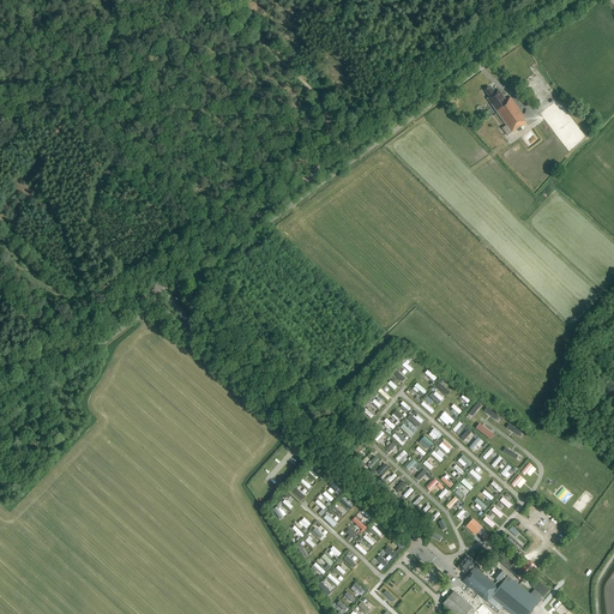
[(489,89),(488,88),(483,91),(488,97),(487,98),(506,126),(501,130),(506,137),(525,122),(522,118),(524,116),(510,97),(506,100),(499,90),(494,92),(491,88),(489,89)]
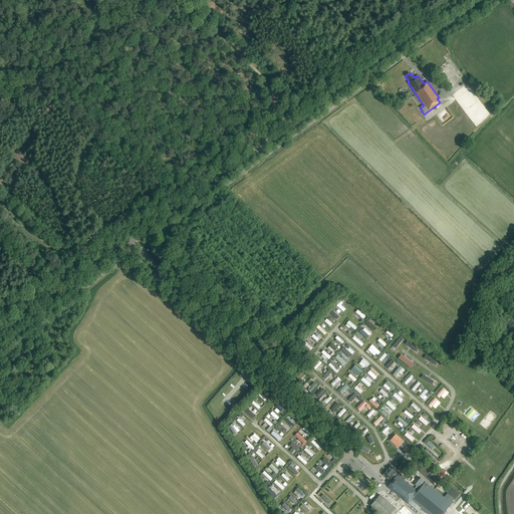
[(364,319),(366,316),(359,309),(356,312),(364,319)]
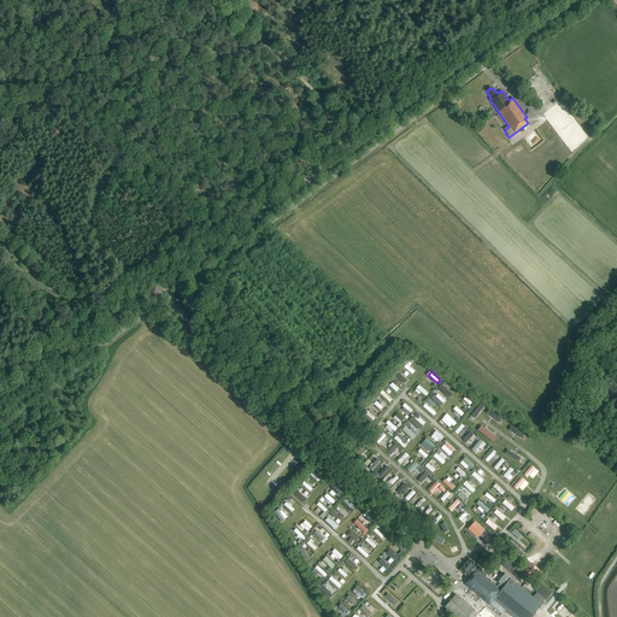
[(451,398),(454,394),(445,386),(450,381),(447,378),(439,387),(451,398)]
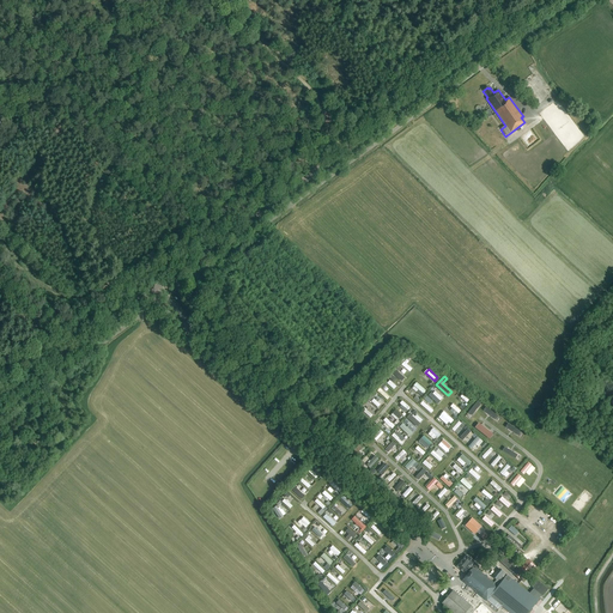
[(395,389),(399,386),(390,380),(388,383),(395,389)]
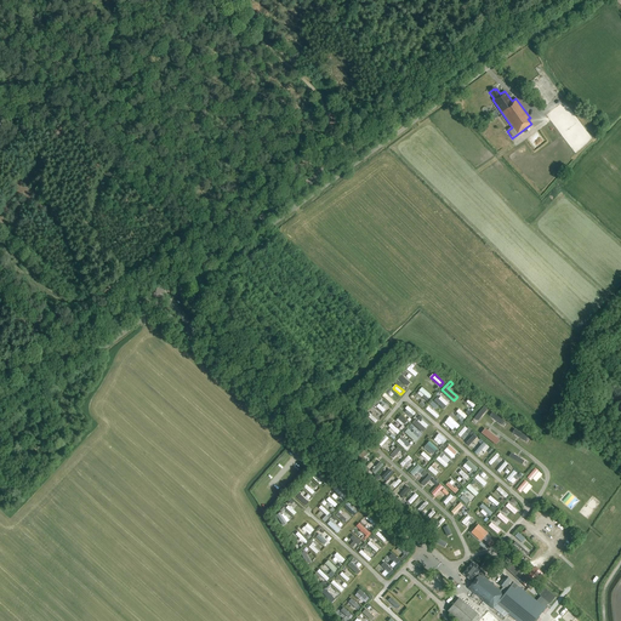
[(428,402),(433,394),(423,387),(419,393),(428,402)]
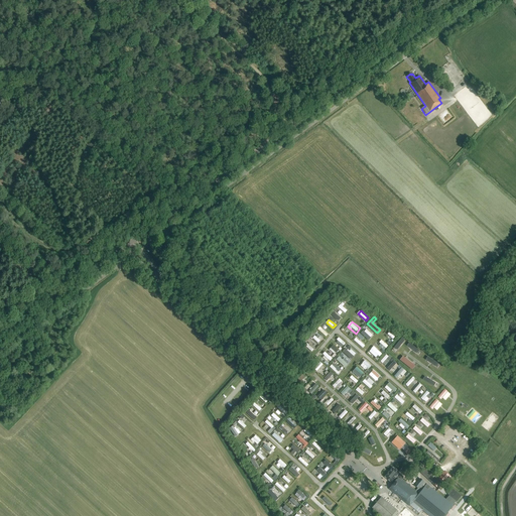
[(370,334),(372,332),(367,328),(362,333),(369,339),(372,336),(370,334)]
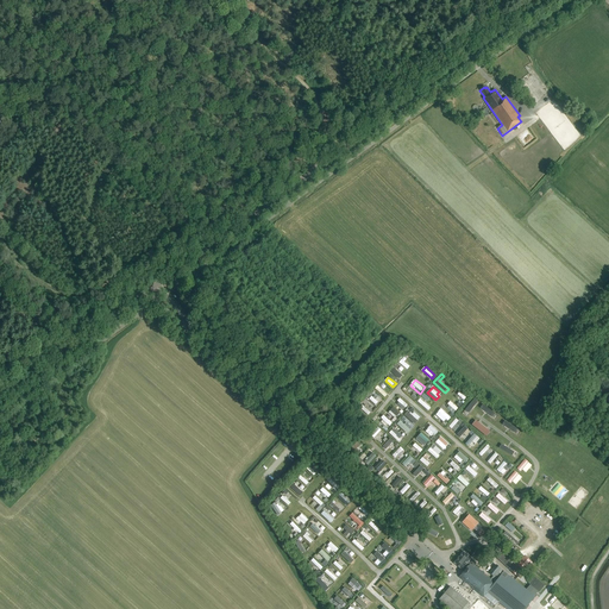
[(377,395),(375,397),(372,395),(370,399),(376,405),(382,399),(377,395)]
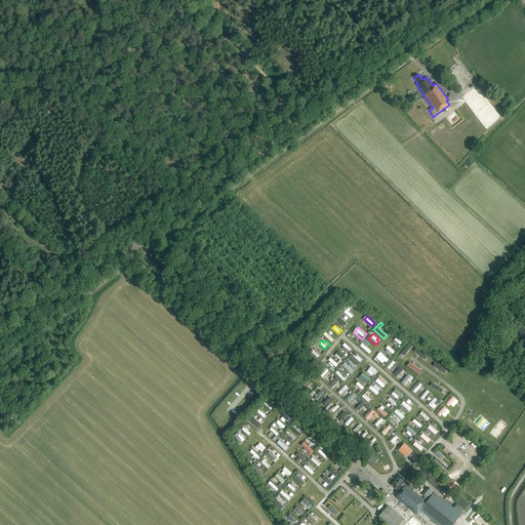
[(346,342),(342,348),(349,352),(353,348),(346,342)]
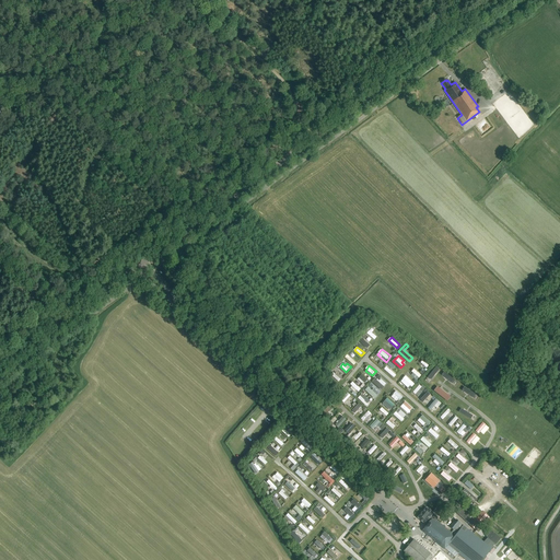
[(385,369),(395,377),(397,375),(387,365),(385,369)]
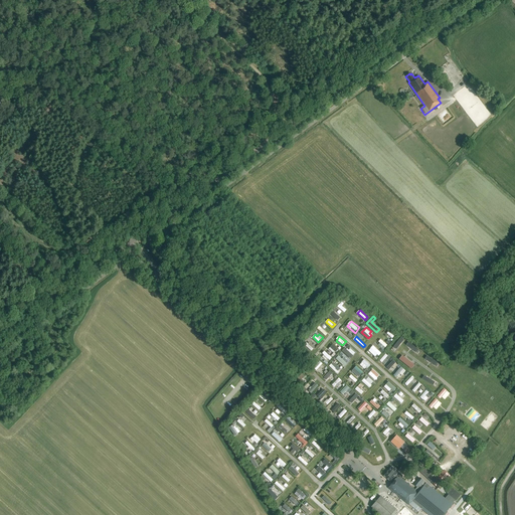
[(401,336),(394,346),(397,349),(405,339),(401,336)]
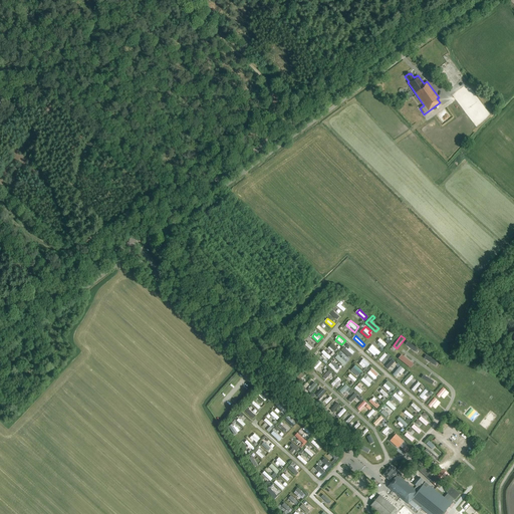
[(309,340),(305,343),(312,350),(315,346),(309,340)]
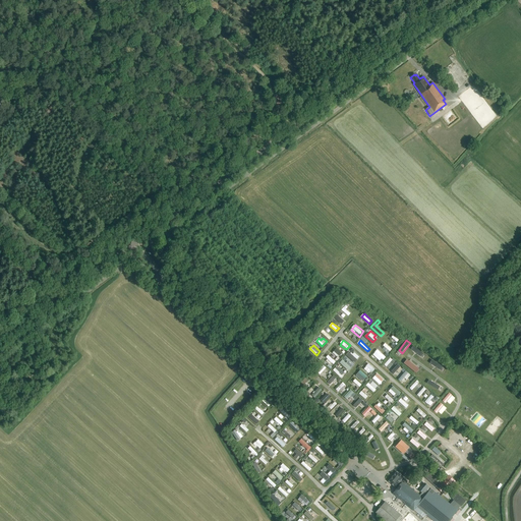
[(411,348),(422,357),(425,353),(414,345),(411,348)]
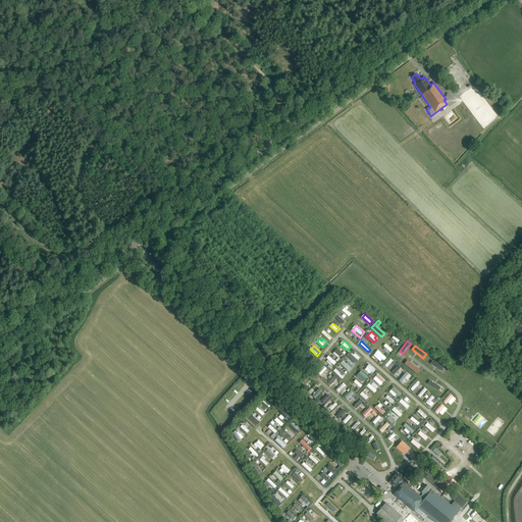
[(382,362),(386,358),(380,351),(377,354),(379,355),(377,357),(382,362)]
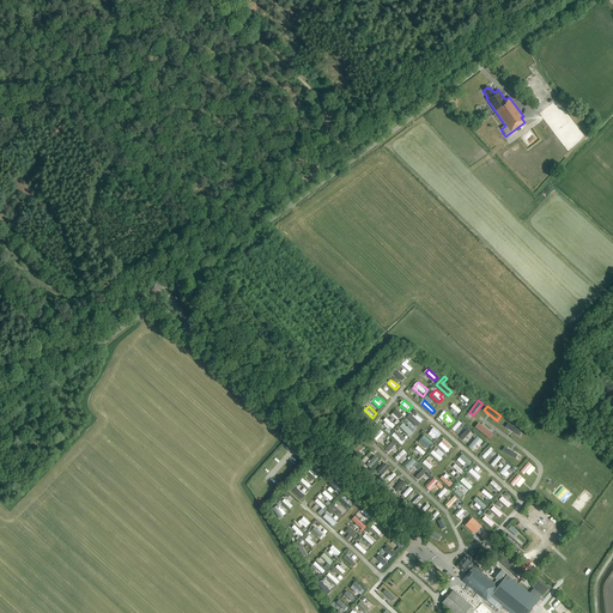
[(393,429),(396,426),(388,417),(384,420),(393,429)]
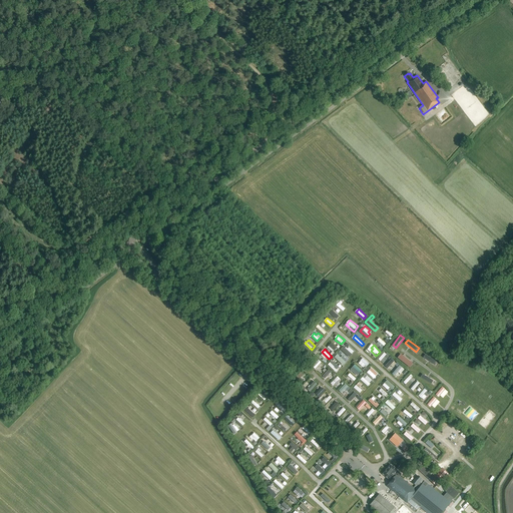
[(382,361),(388,354),(385,352),(379,359),(382,361)]
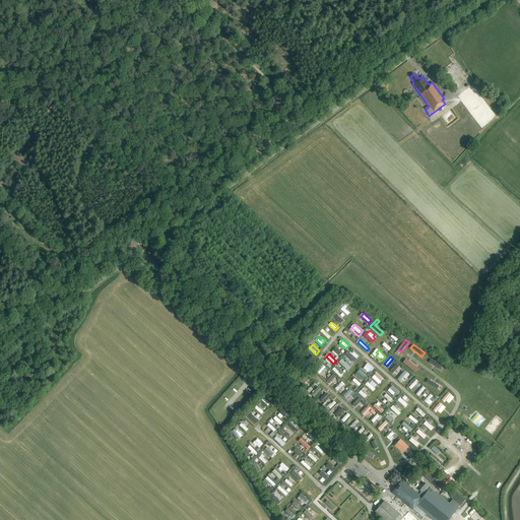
[(433,359),(430,363),(442,370),(444,366),(433,359)]
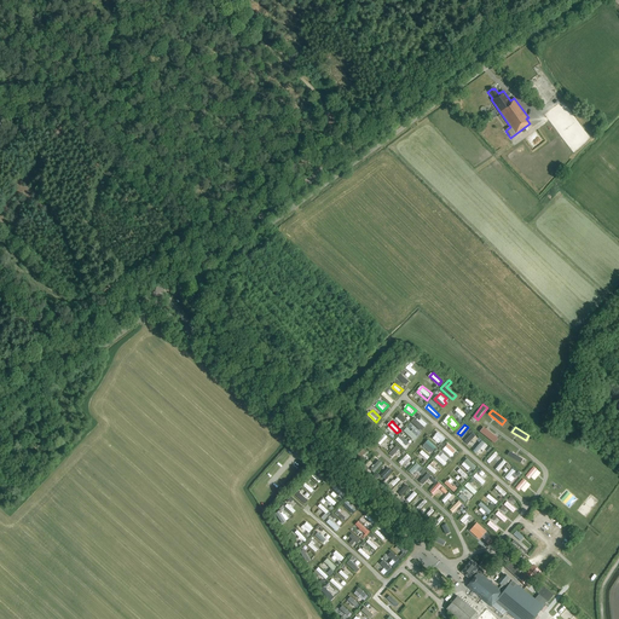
[(493,441),(497,438),(486,428),(482,432),(493,441)]
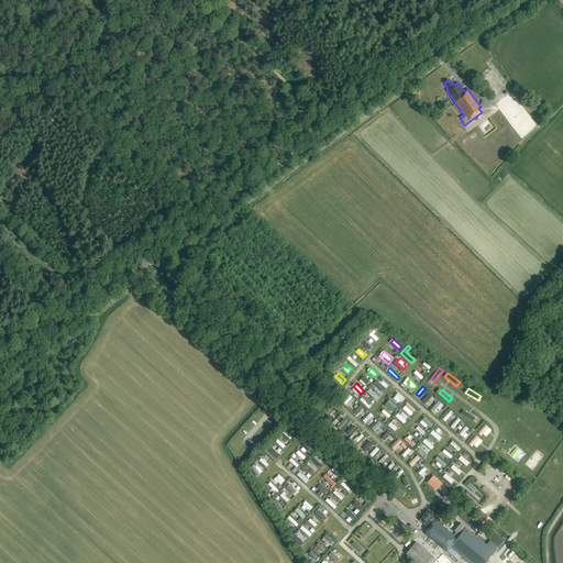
[(399,393),(396,396),(403,403),(406,399),(399,393)]
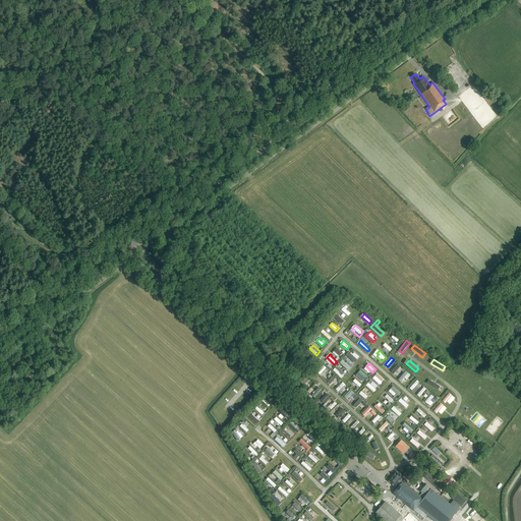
[(319,371),(324,375),(328,371),(326,369),(328,367),(325,364),(319,371)]
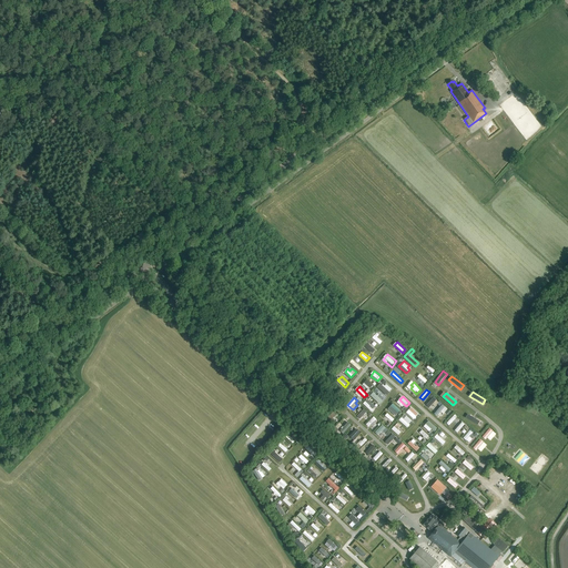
[(368,398),(364,404),(373,412),(377,406),(368,398)]
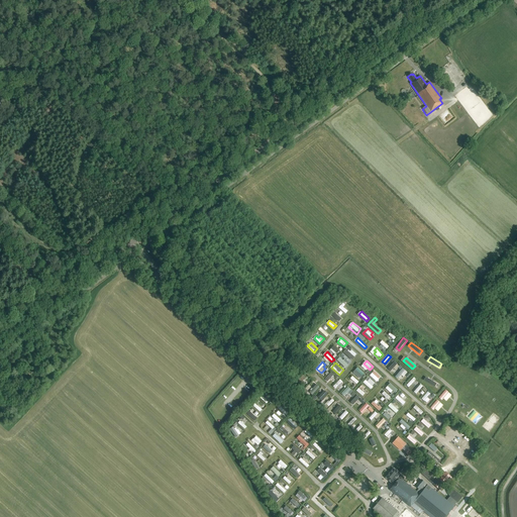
[(402,368),(397,376),(400,378),(405,370),(402,368)]
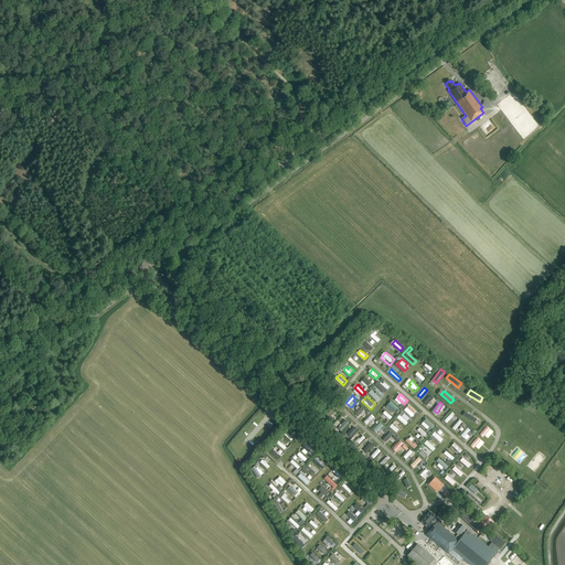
[(360,416),(366,408),(362,405),(355,413),(360,416)]
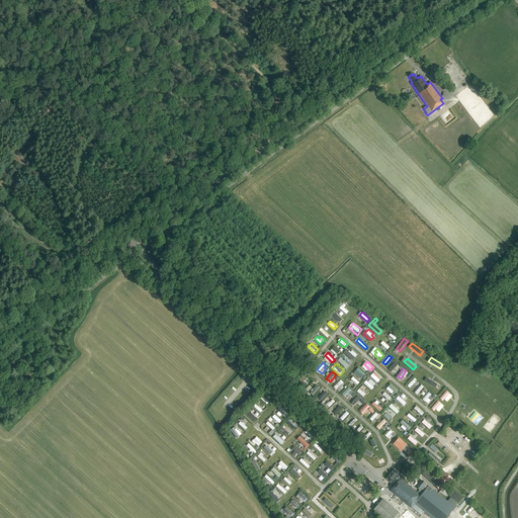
[(358,384),(361,382),(355,375),(352,378),(358,384)]
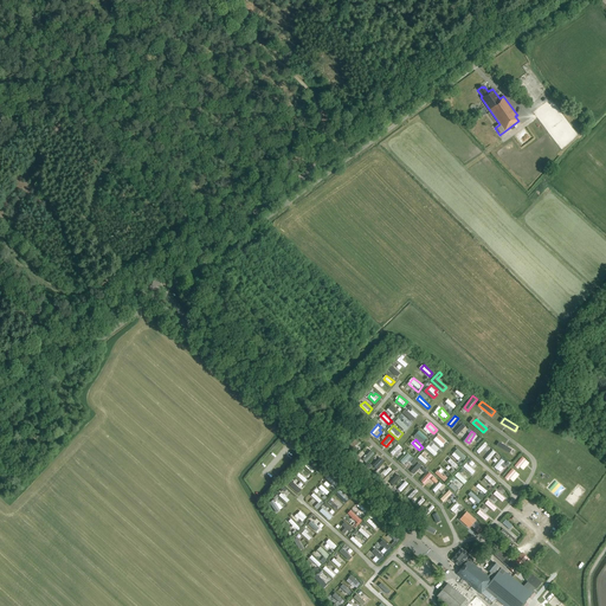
[(500,442),(497,446),(511,452),(514,447),(500,442)]
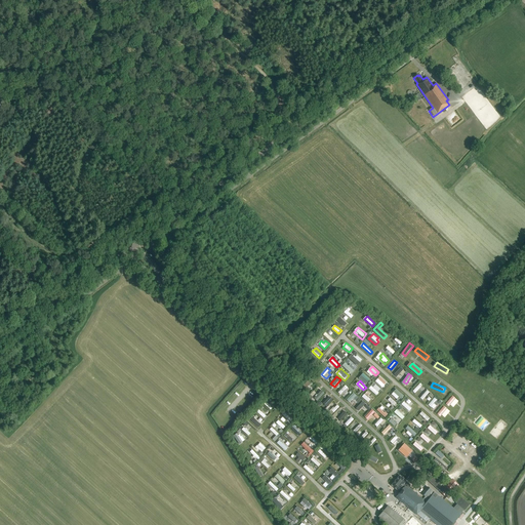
[(419,385),(413,391),(416,393),(422,387),(419,385)]
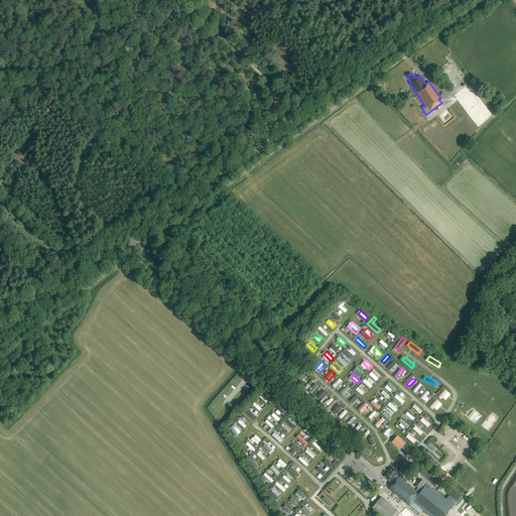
[(369,388),(372,385),(366,379),(363,382),(369,388)]
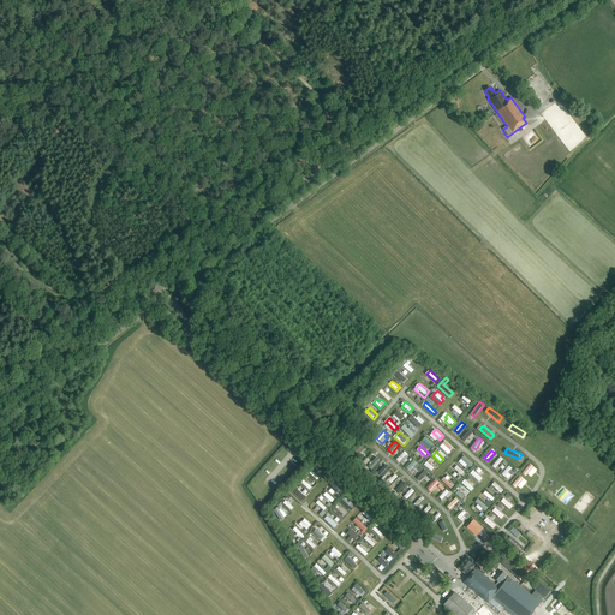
[(404,453),(396,460),(400,464),(407,455),(404,453)]
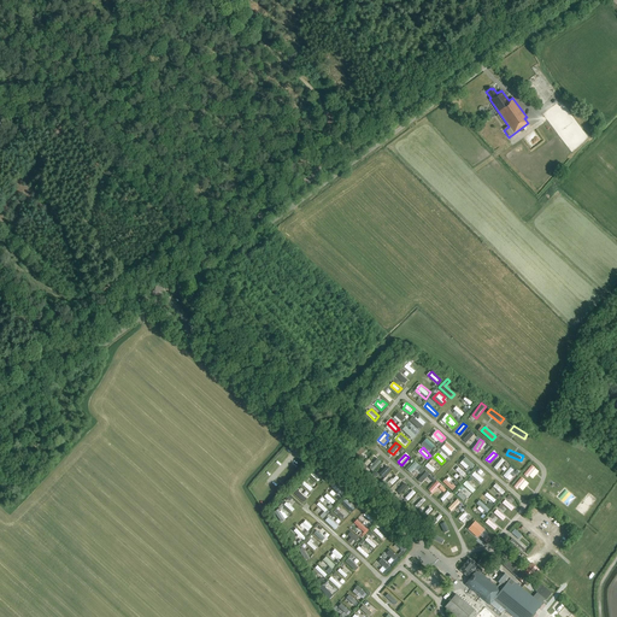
[(499,470),(506,459),(503,457),(495,468),(499,470)]
